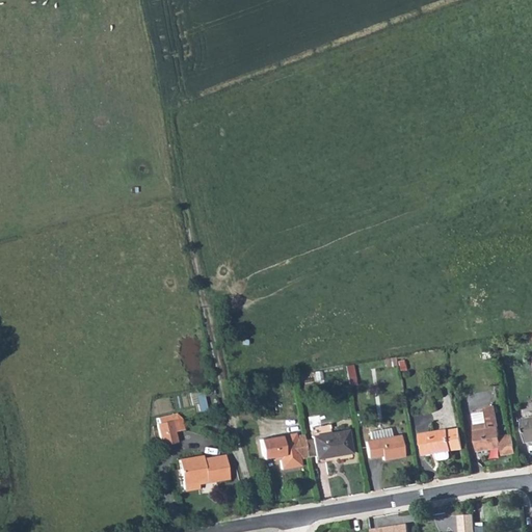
[(517,453),(514,435),(500,437),(495,406),(484,408),(485,413),(474,415),(476,426),(474,426),(479,452),(501,448),(503,456),(517,453)]
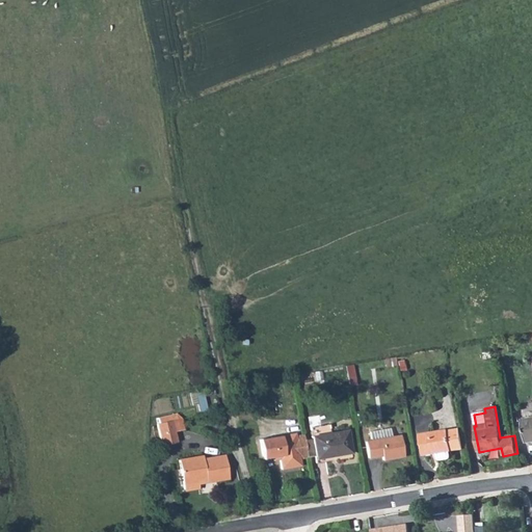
[(173,421),(157,424),(162,446),(177,443),(173,421)]
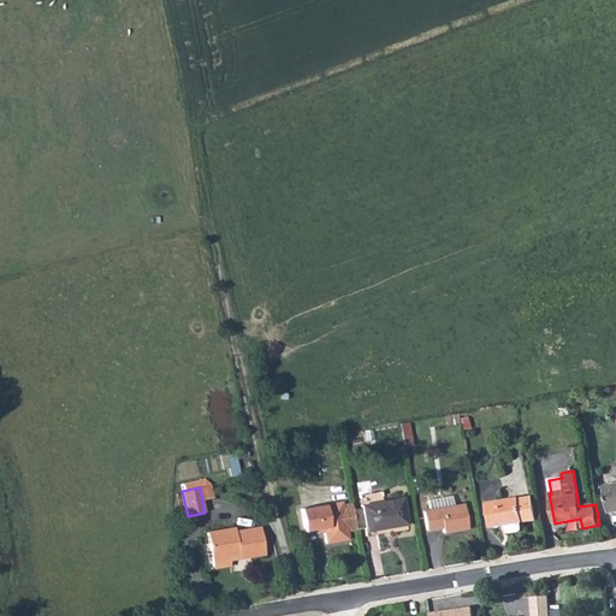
[(430,511),(424,511),(426,531),(436,528),(434,527),(442,526),(443,533),(468,528),(465,505),(454,507),(451,497),(428,501),(430,511)]
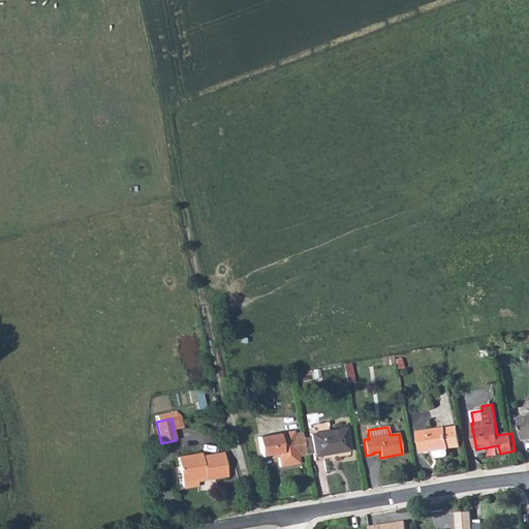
[(446,428),(418,433),(422,454),(435,452),(436,457),(437,459),(440,459),(447,458),(449,457),(449,454),(448,449),(461,447),(458,427),(446,429),(446,428)]
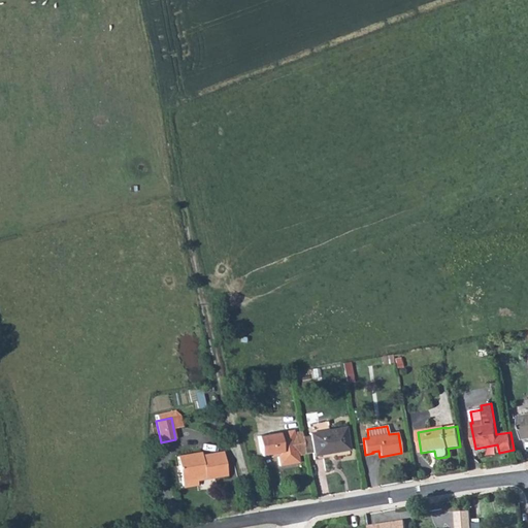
[(310,435),(302,436),(305,455),(312,453),(312,454),(332,451),(332,453),(349,450),(345,427),(309,433),(310,435)]
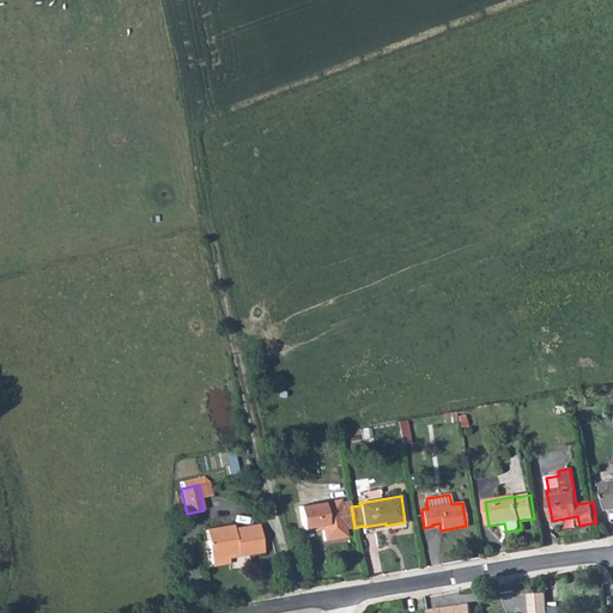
[(351,507),(350,501),(341,503),(340,499),(298,507),(303,529),(322,526),(325,541),(347,536),(346,529),(354,528),(351,507)]
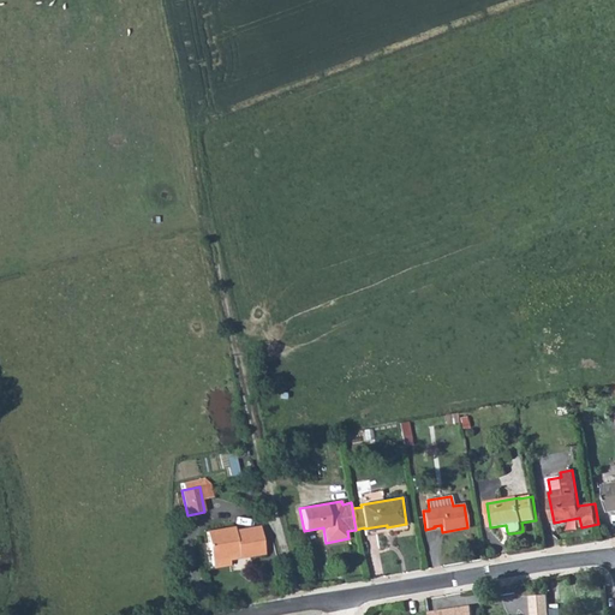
[(234,527),(207,532),(213,566),(216,568),(231,566),(230,560),(228,556),(238,554),(239,559),(264,554),(260,527),(236,531),(234,527)]
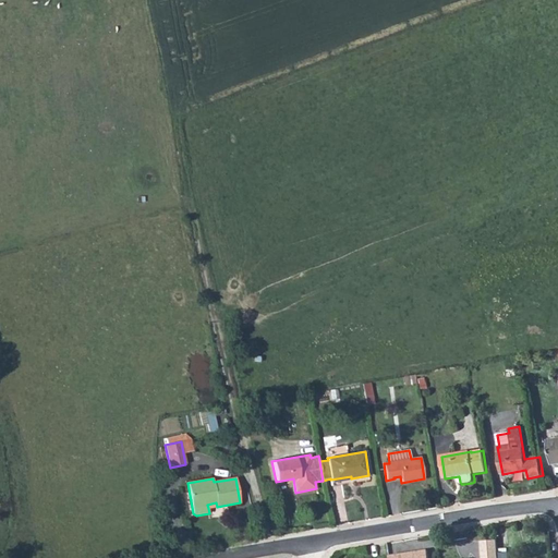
[(498,557),(497,541),(481,542),(482,557),(498,557)]
